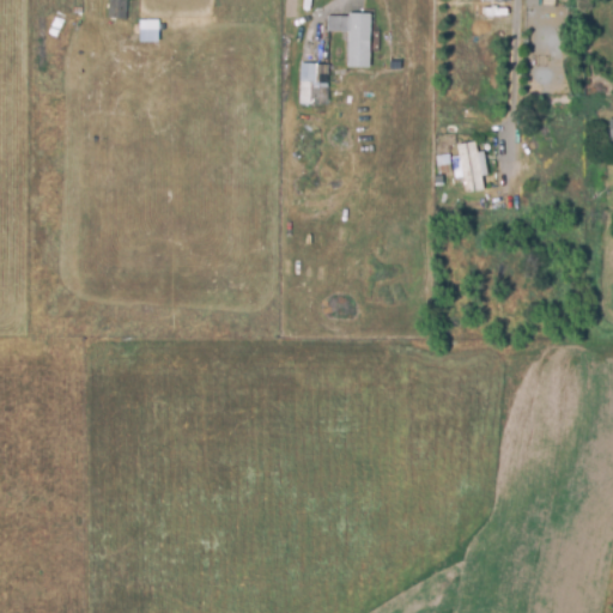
[(128,0),(128,20),(108,20),(107,0),(128,0)]
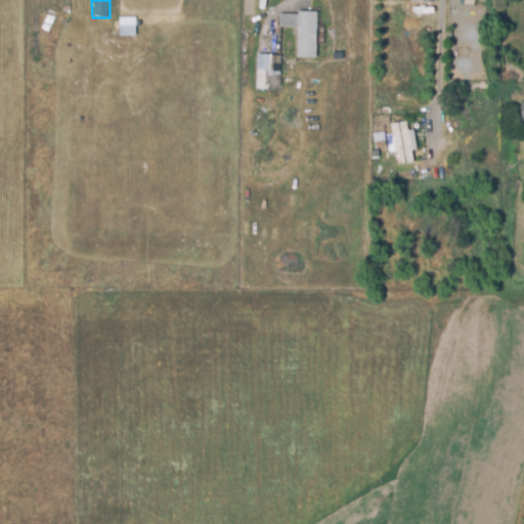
[(316,11),(316,58),(296,57),(297,11),(316,11)]
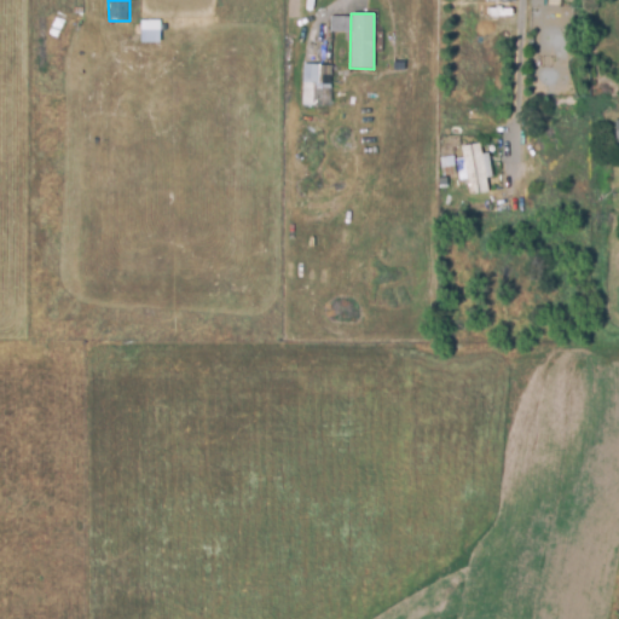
[(158,42),(157,21),(138,21),(139,42),(158,42)]
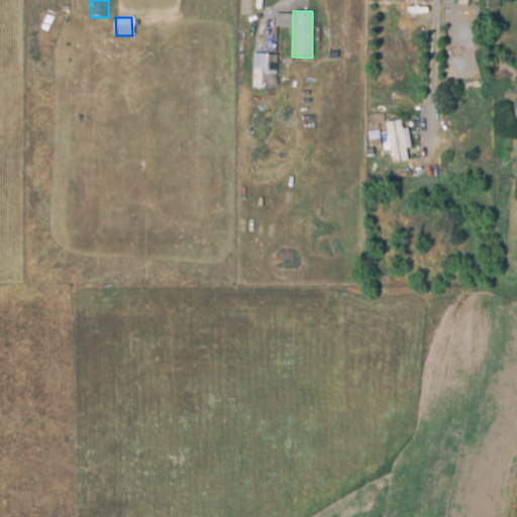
[(277,55),(276,88),(251,88),(252,55),(277,55)]
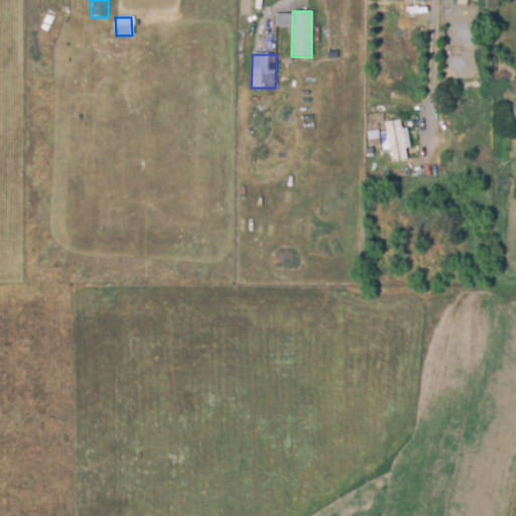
[(384,123),(400,120),(407,160),(391,163),(384,123)]
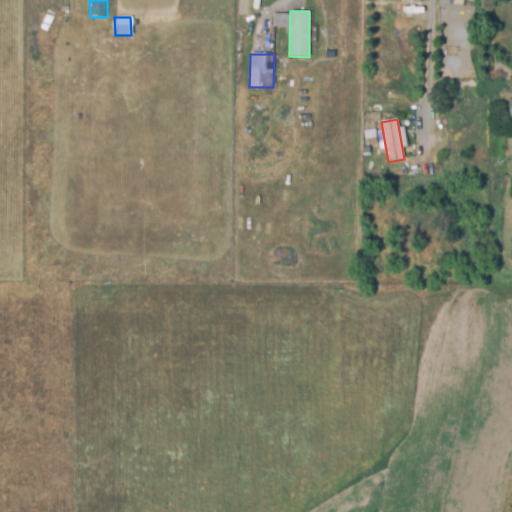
All buildings are outlined.
